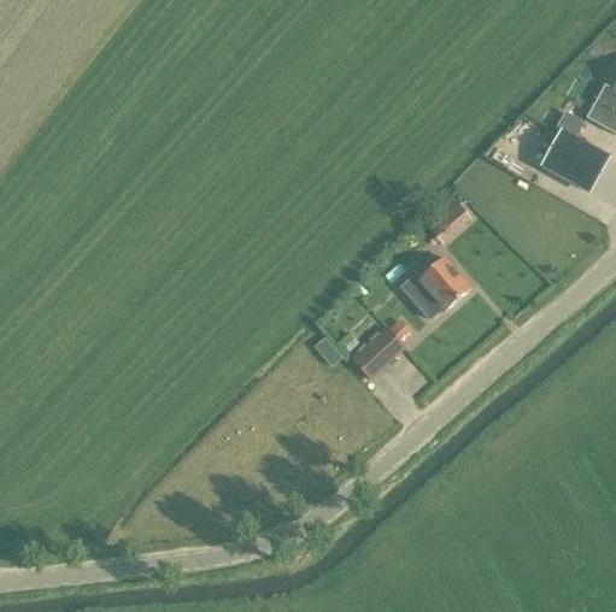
[(615,84),(606,80),(587,113),(615,129),(615,84)]
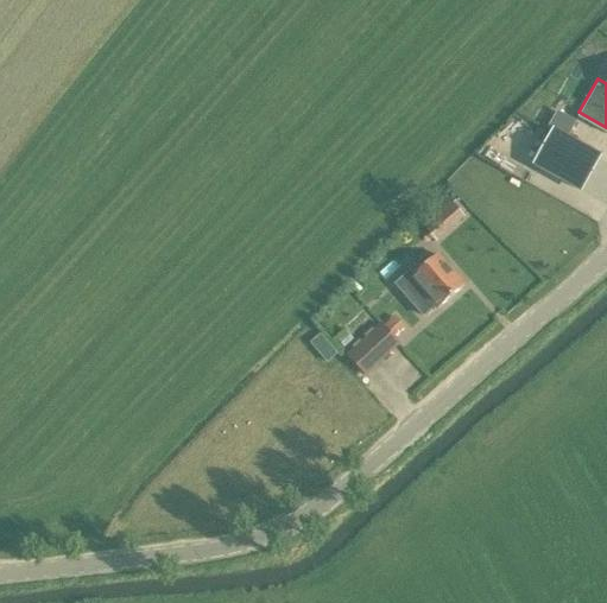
[(571,128),(589,135),(595,121),(576,114),(571,128)]
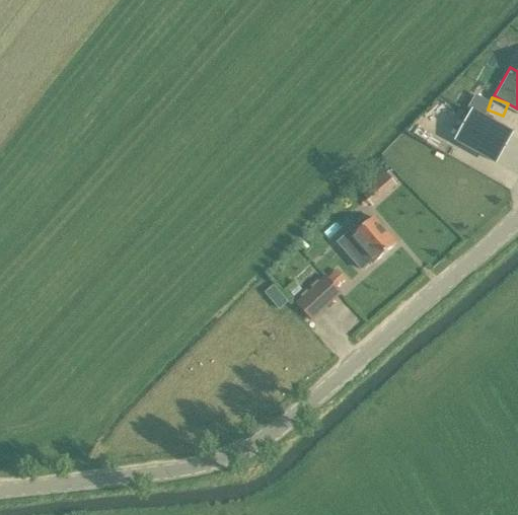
[(497,158),(512,130),(473,107),(457,136),(497,158)]
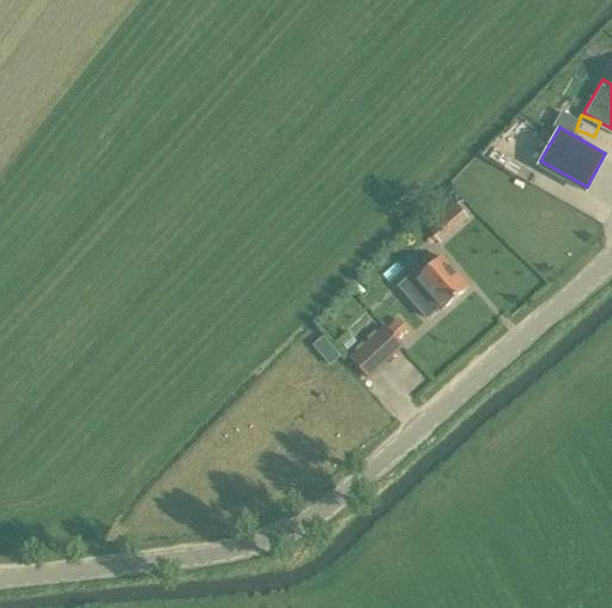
[(454,200),(425,224),(441,242),(468,218),(454,200)]
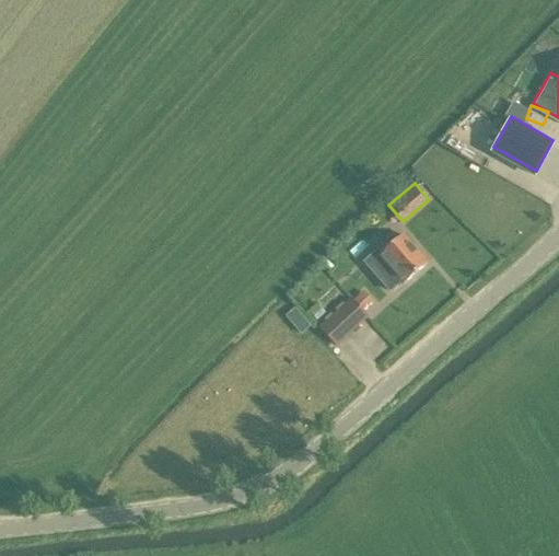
[(404,281),(428,259),(403,231),(380,252),(377,248),(364,258),(389,287),(400,278),(404,281)]
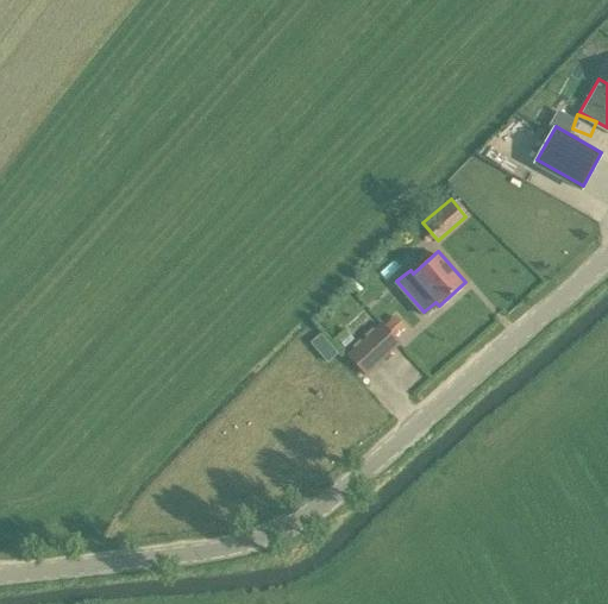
[(365,372),(400,339),(383,321),(349,353),(365,372)]
